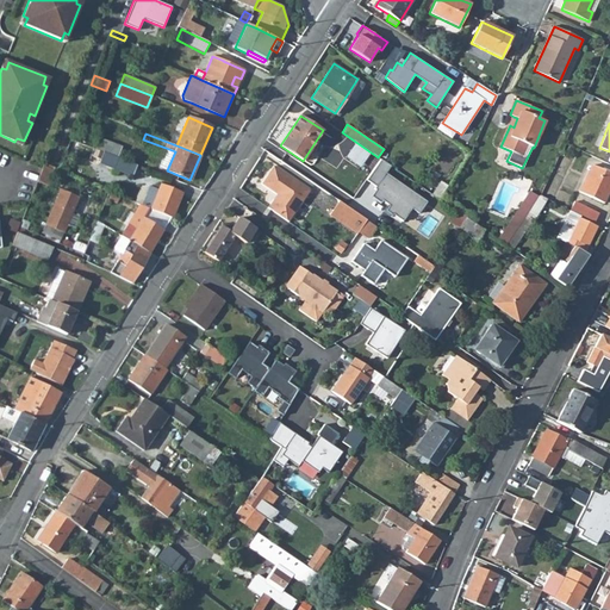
[(117,157),(122,147),(97,137),(92,148),(95,149),(103,153),(110,155),(117,157)]
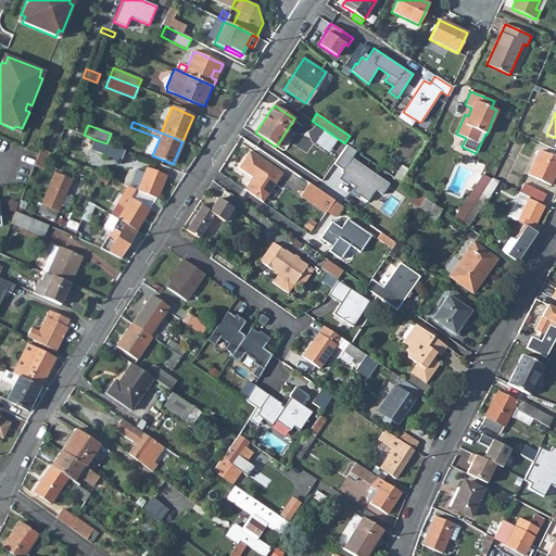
[(152,155),(160,138),(151,135),(144,152),(152,155)]
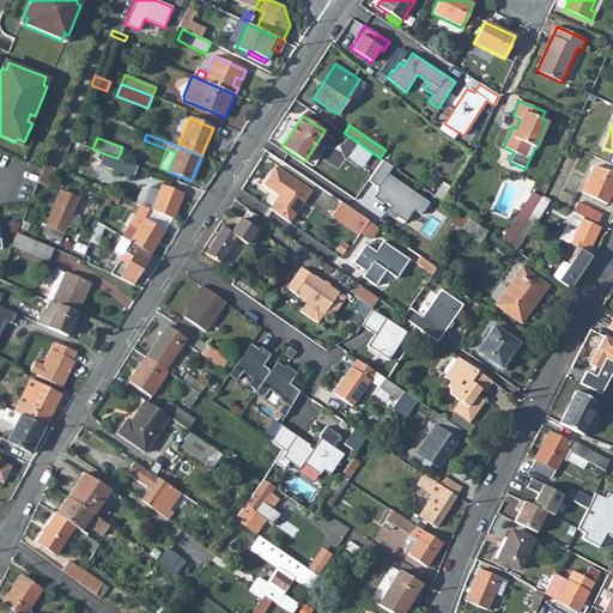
[(103,153),(96,150),(92,157),(101,161),(103,153)]
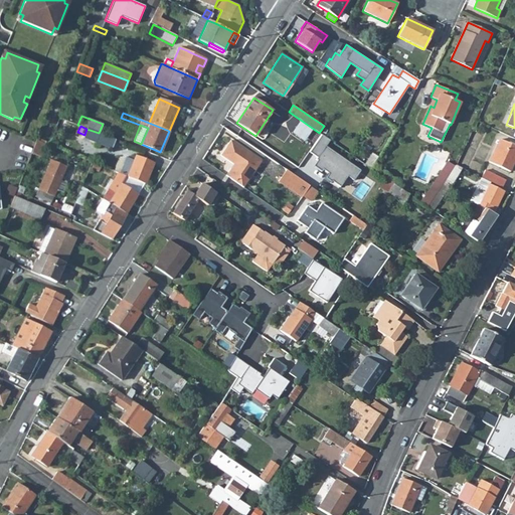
[(90,140),(93,131),(87,129),(84,135),(83,138),(90,140)]
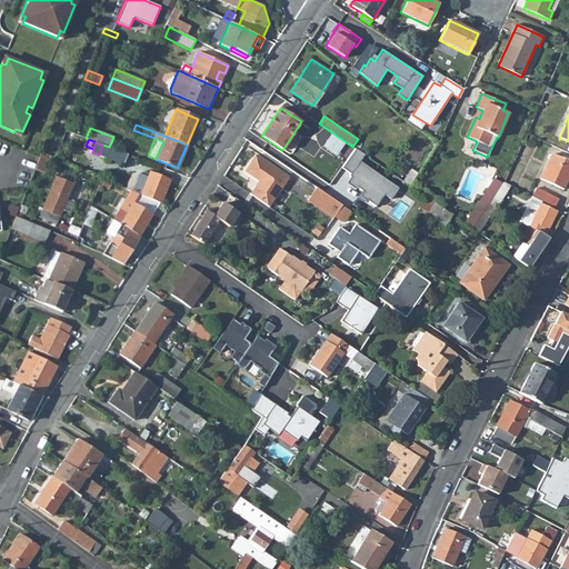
[(128,155),(109,147),(102,145),(99,155),(123,165),(128,155)]
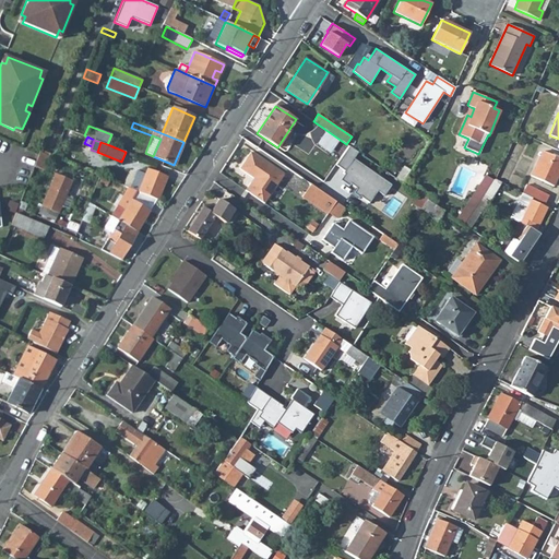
[(356,151),(348,145),(335,165),(344,170),(342,173),(344,174),(340,180),(348,187),(351,183),(356,188),(353,193),(359,198),(359,197),(369,202),(377,191),(383,195),(391,185),(353,158),(357,152),(356,151)]
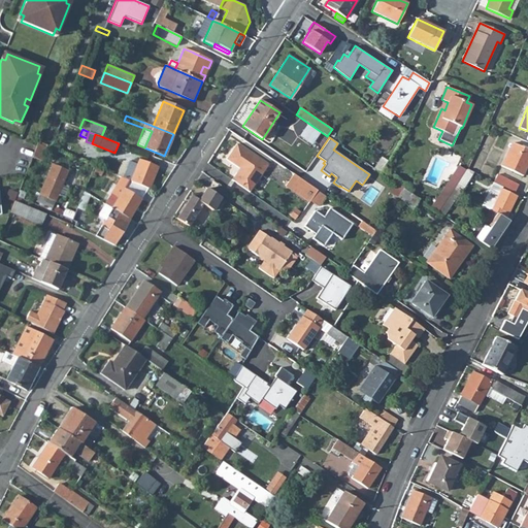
[(523,175),(527,164),(527,150),(513,142),(501,166),(523,175)]
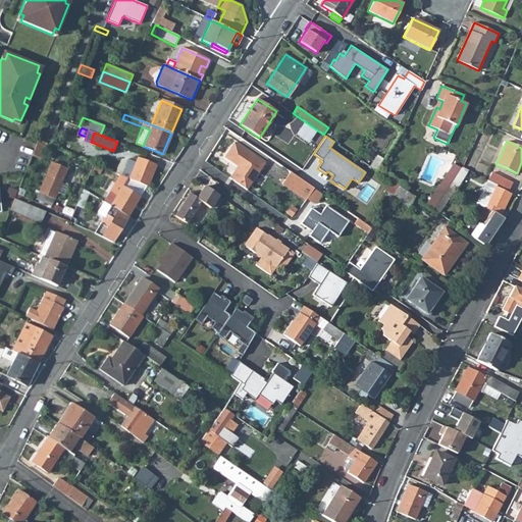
[(41,159),(46,145),(37,142),(32,155),(41,159)]
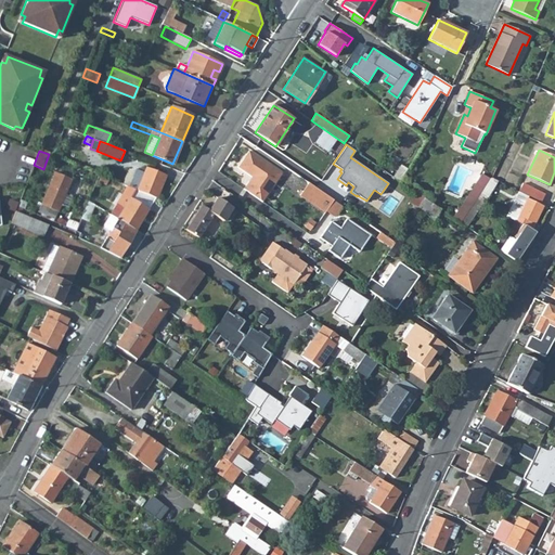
[(281,173),(248,151),(237,167),(252,177),(243,189),(261,202),(281,173)]
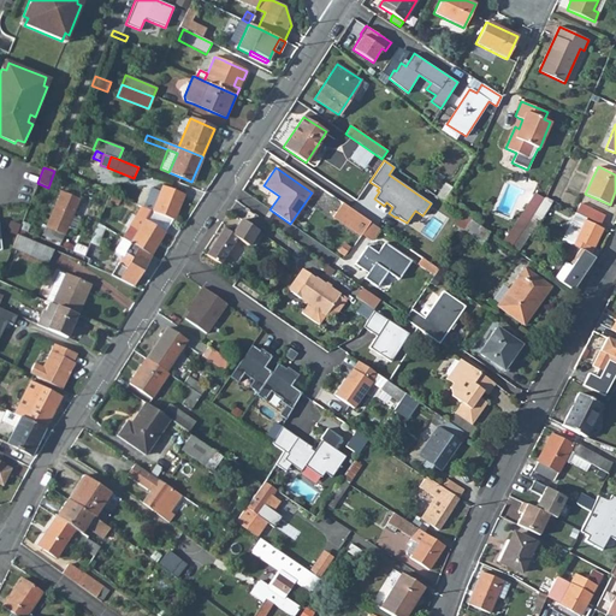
[(446,195),(451,188),(445,183),(439,191),(446,195)]
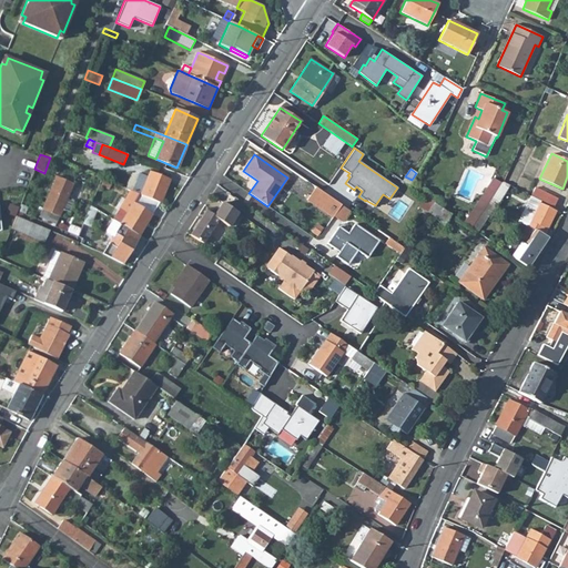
[(160,203),(170,180),(150,172),(148,176),(144,184),(137,182),(132,192),(159,202),(160,203)]
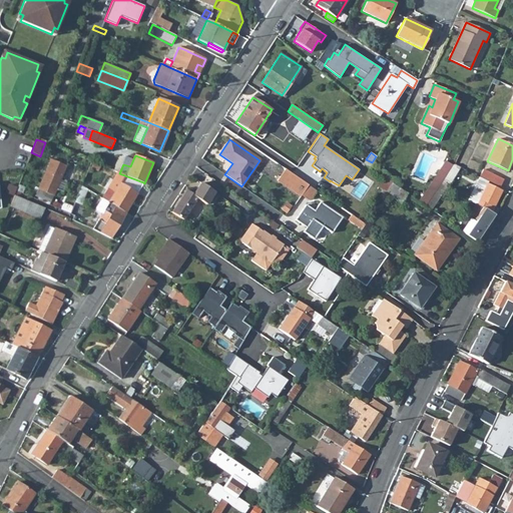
[(123,164),(126,156),(118,156),(113,170),(117,172),(119,173),(123,164)]
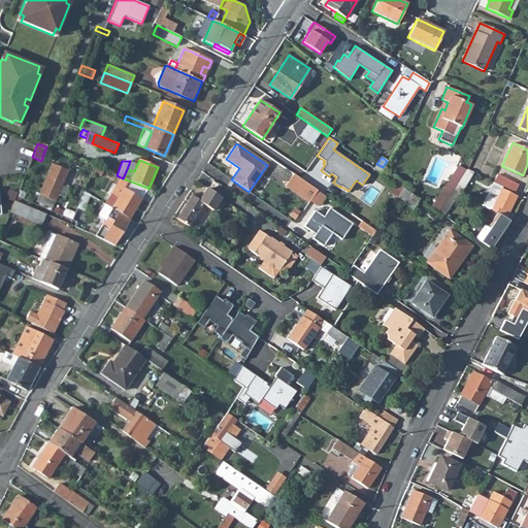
[(134,171),(137,164),(130,161),(127,169),(134,171)]
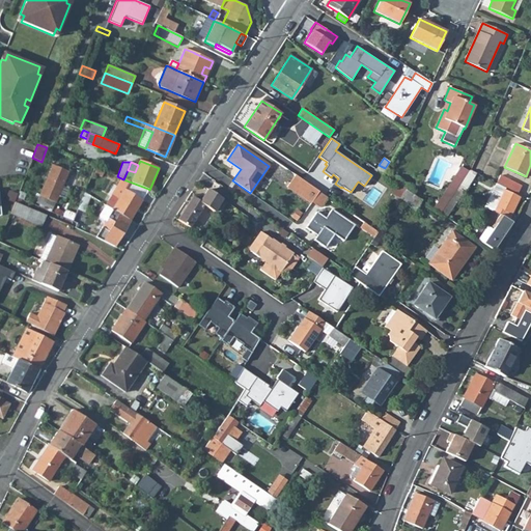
[(62,186),(68,171),(52,164),(37,198),(36,202),(52,210),(53,206),(58,196),(64,199),(70,189),(62,186)]
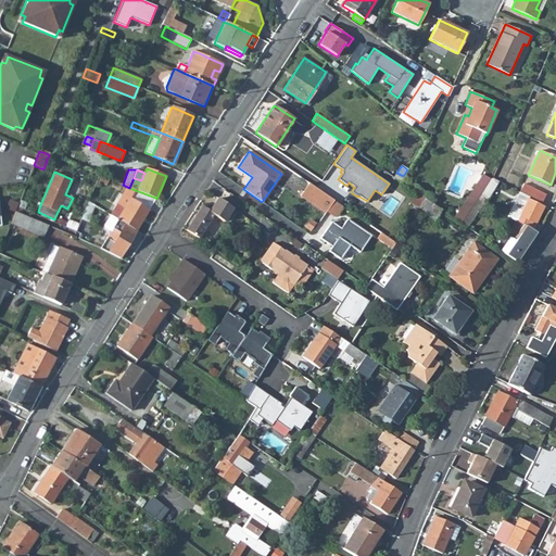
[(400,181),(403,176),(396,173),(393,177),(400,181)]
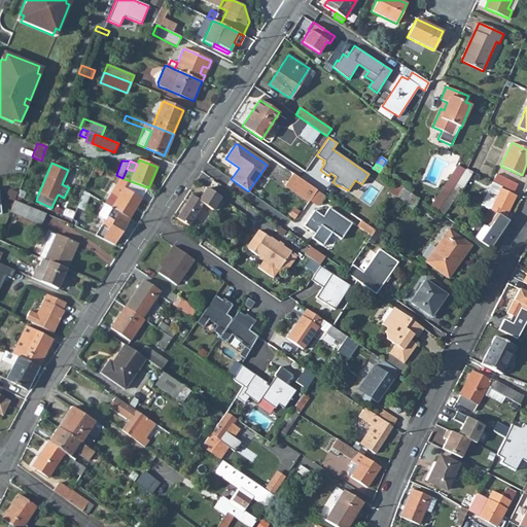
[(452,188),(464,170),(457,165),(445,184),(429,206),(436,212),(452,188)]
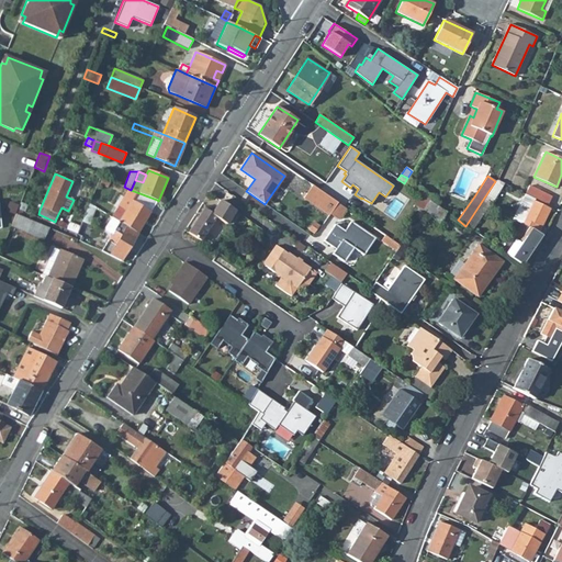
[(108,188),(110,181),(100,177),(97,183),(108,188)]
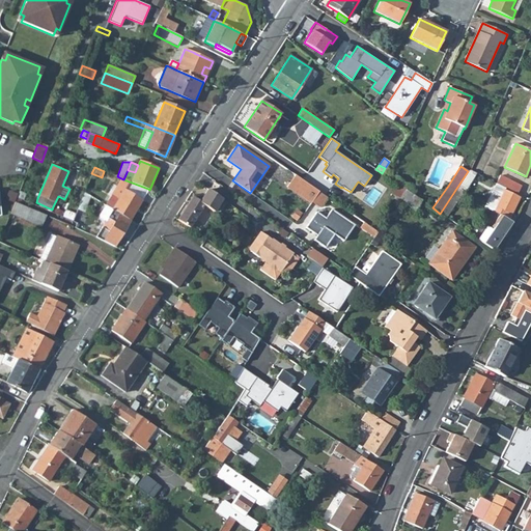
[(476,173),(471,170),(468,171),(455,190),(462,194),(463,195),(476,173)]
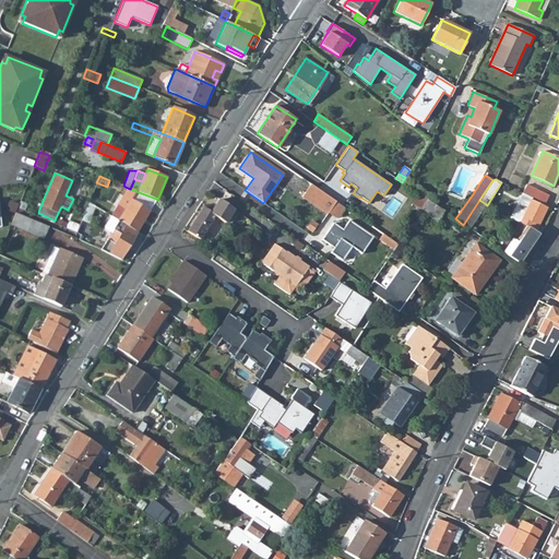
[(545,203),(549,195),(526,183),(522,192),(545,203)]
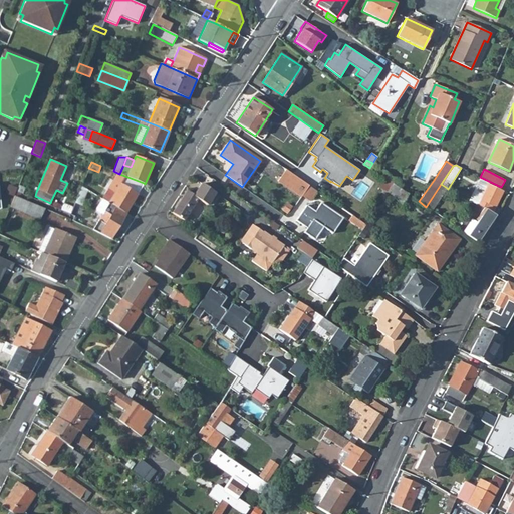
[(302,196),(309,185),(286,170),(277,181),(301,197),(302,196)]
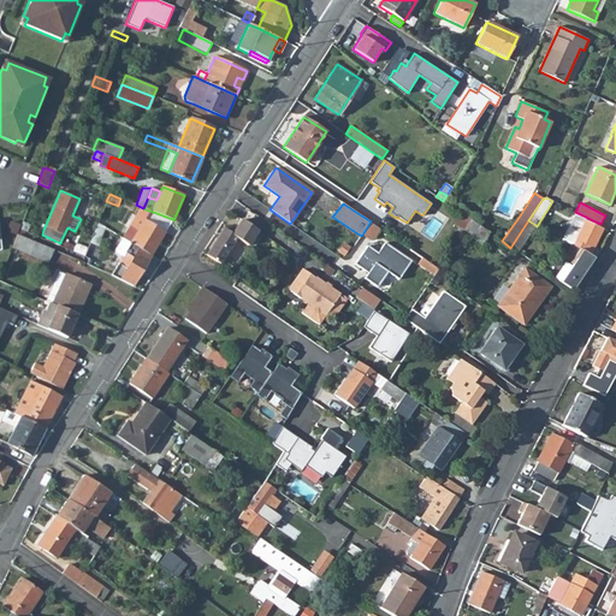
[(172,219),(143,208),(141,207),(122,237),(150,255),(172,219)]
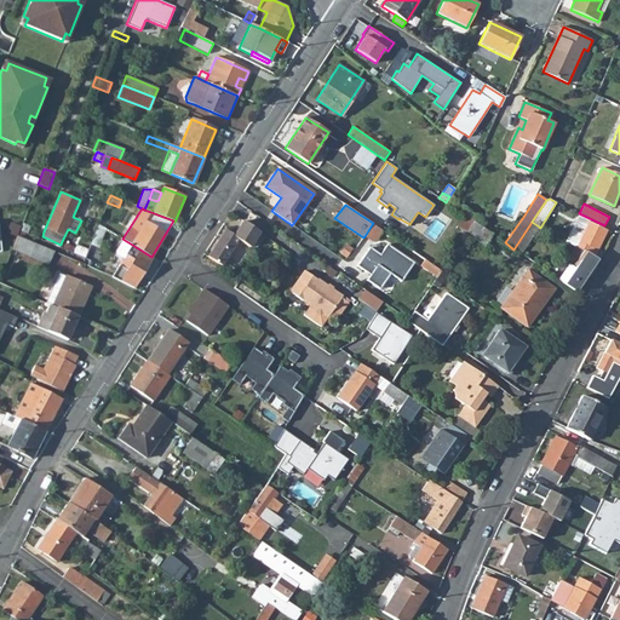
[(466,233),(474,222),(465,216),(457,227),(466,233)]
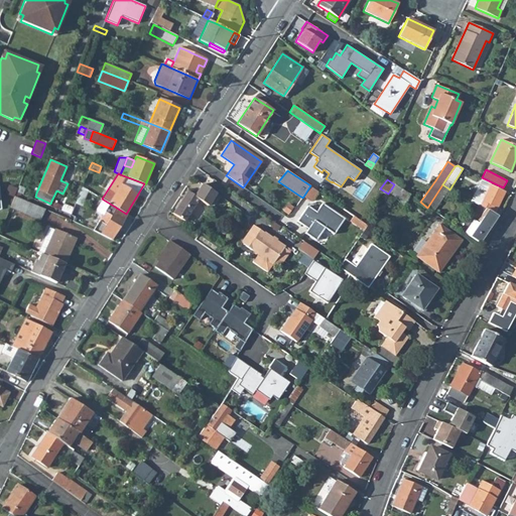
[(494,215),(505,191),(486,181),(481,179),(471,201),(476,204),(478,205),(485,209),(494,215)]
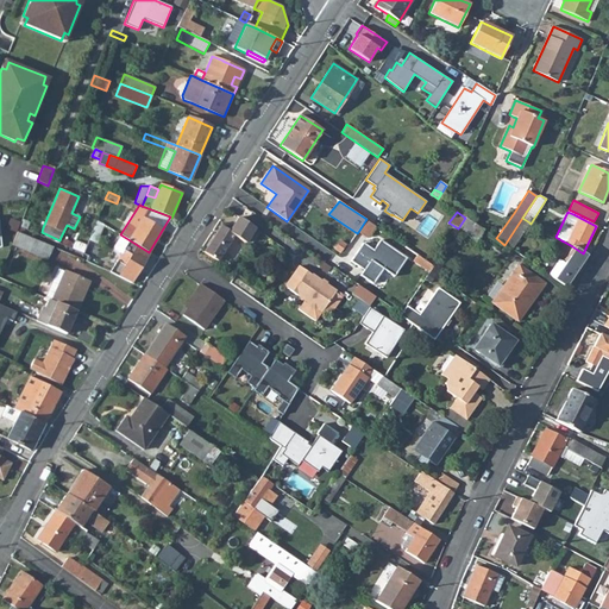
[(245,243),(255,227),(238,217),(228,232),(220,226),(203,252),(218,261),(233,236),(245,243)]
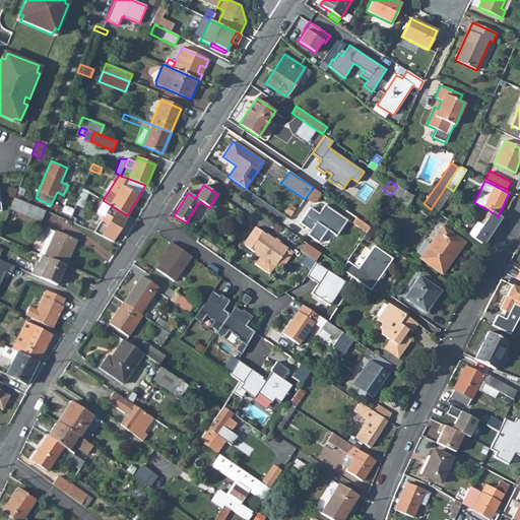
[(374,196),(378,192),(370,185),(366,190),(374,196)]
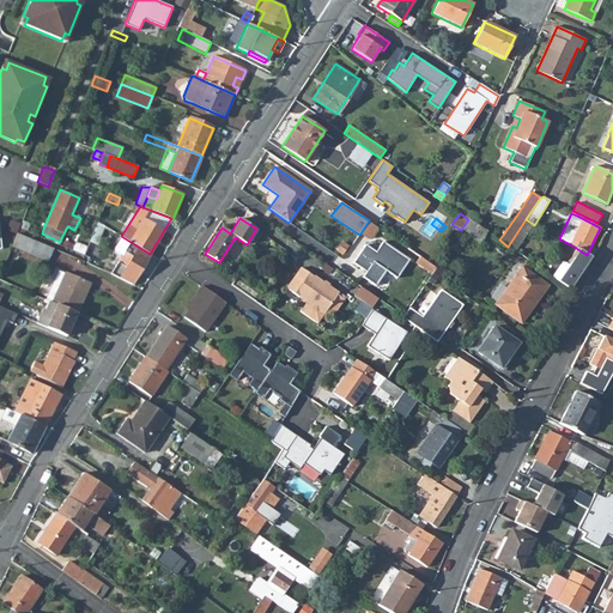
[(479,242),(486,231),(468,219),(461,230),(479,242)]
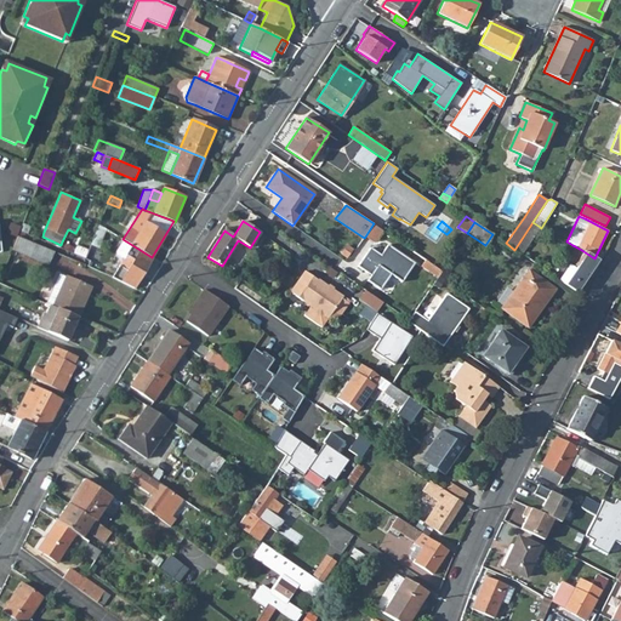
[(522,255),(540,227),(533,222),(514,250),(522,255)]
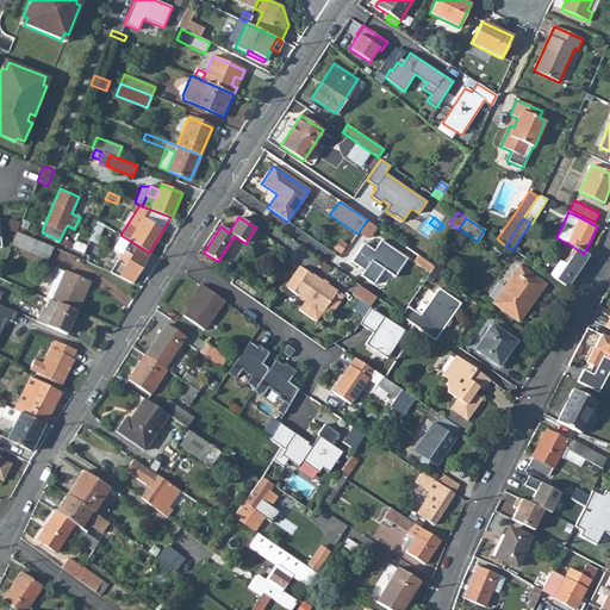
[(32,224),(22,219),(19,226),(29,230),(32,224)]
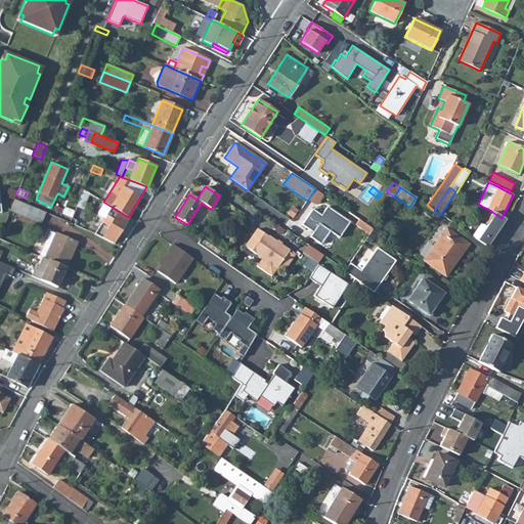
[(315,205),(322,194),(315,188),(308,200),(315,205)]
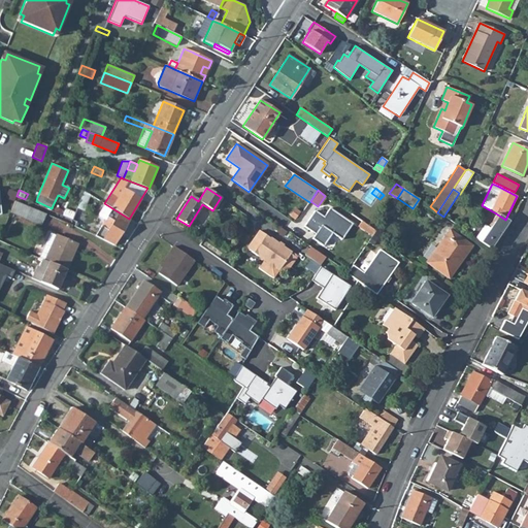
[(15,193),(8,191),(5,198),(13,201),(15,193)]
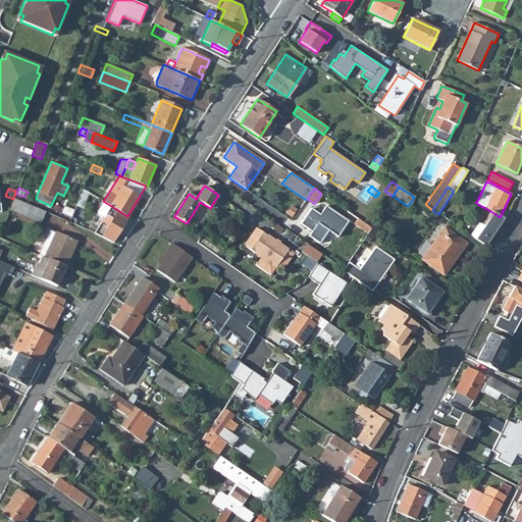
[(83,208),(89,193),(83,189),(75,206),(83,208)]
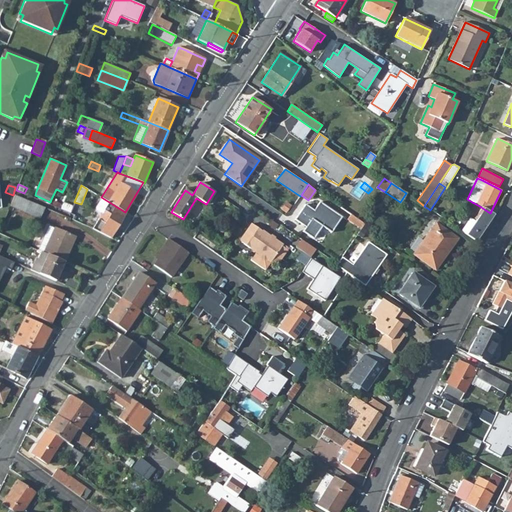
[(35,195),(36,191),(27,188),(24,193),(33,197),(35,195)]
